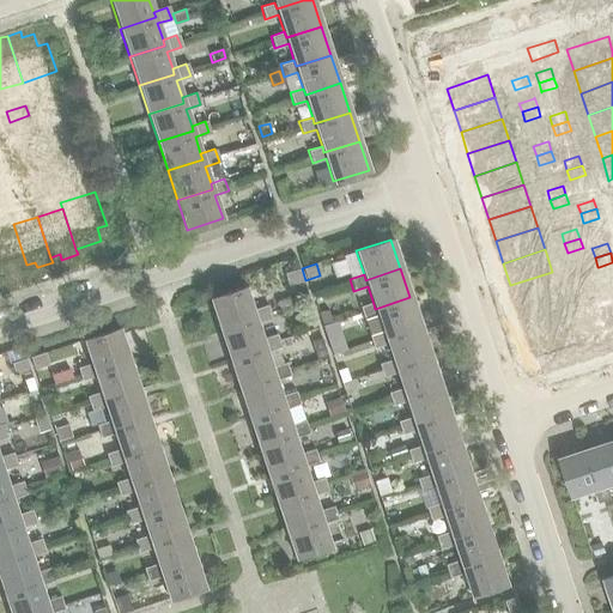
[(287,286),(301,281),(297,269),(283,274),(287,286)]
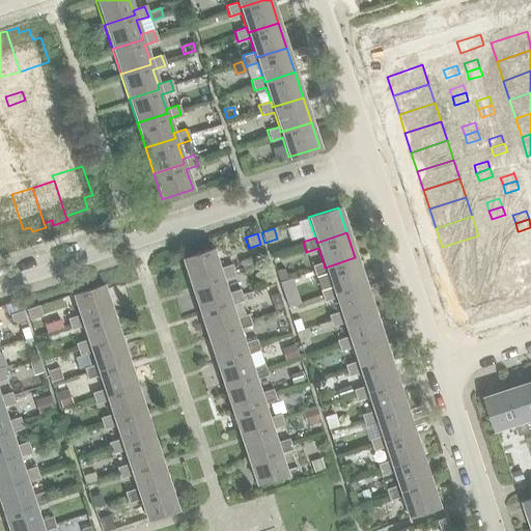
[(478,235),(442,247),(448,266),(483,254),(478,235)]
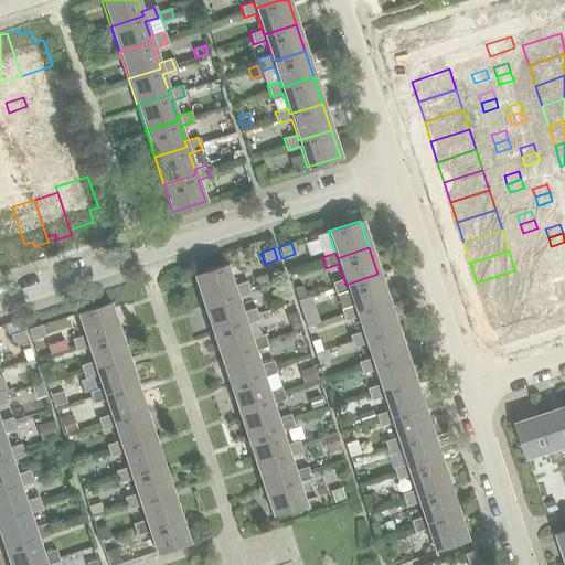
[(531,256),(530,256),(533,265),(547,259),(544,252),(531,256)]
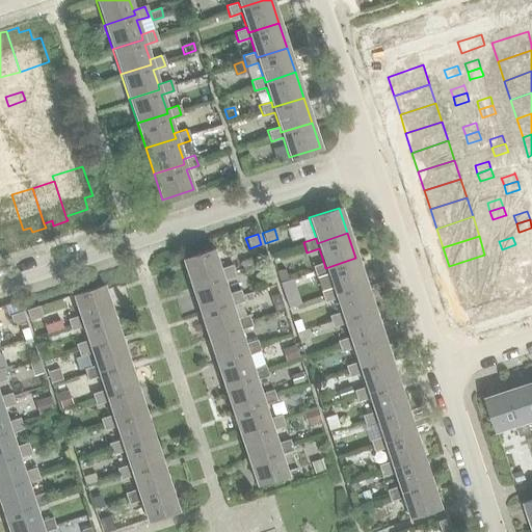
[(515,244),(502,249),(504,257),(505,257),(517,253),(515,244)]
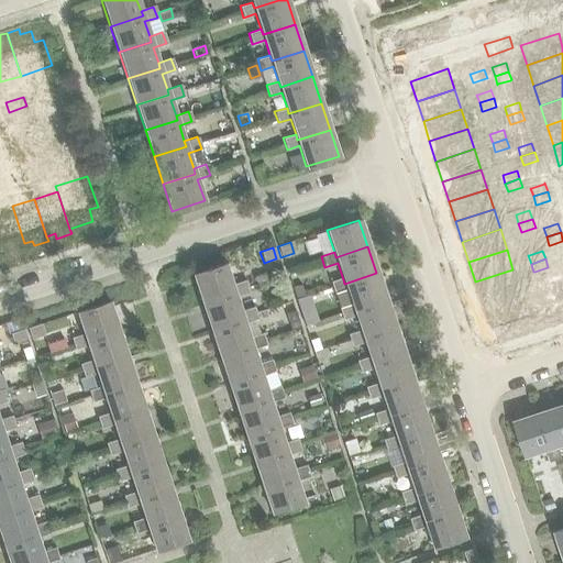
[(224,264),(191,275),(200,302),(233,290),(232,286),(224,264)]
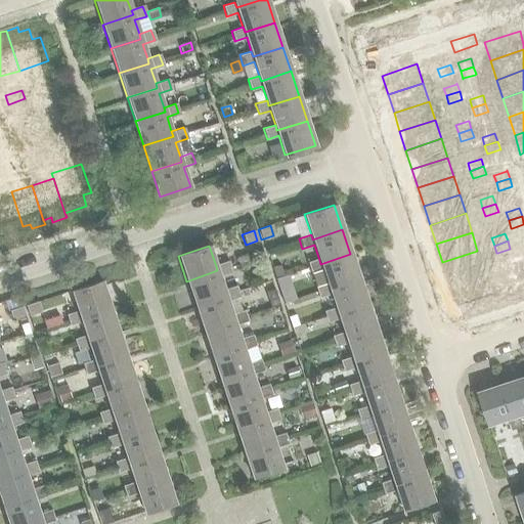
[(477,251),(442,262),(448,280),(483,269),(477,251)]
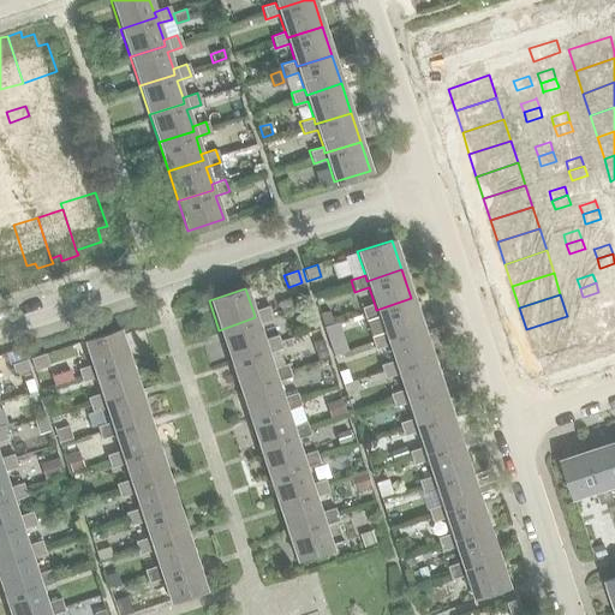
[(421,326),(411,298),(376,310),(375,305),(360,309),(364,321),(378,316),(383,332),(386,338),(421,326)]
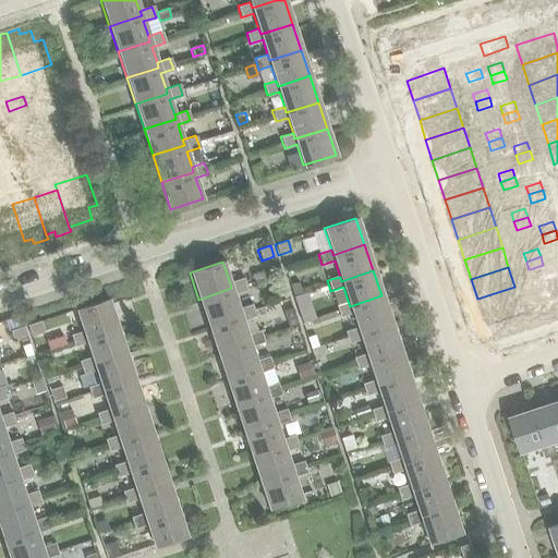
[(231,288),(198,300),(207,326),(240,315),(238,310),(233,293),(245,289),(242,279),(230,283),(231,288)]
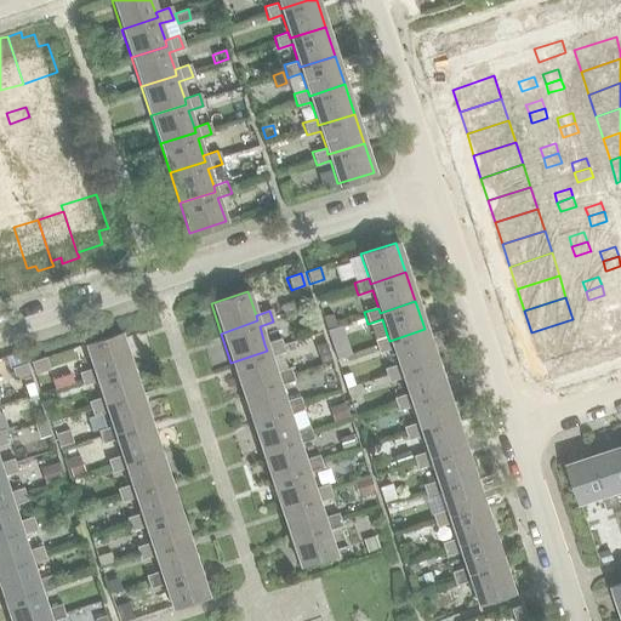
[(323,318),(328,330),(337,328),(332,314),(323,318)]
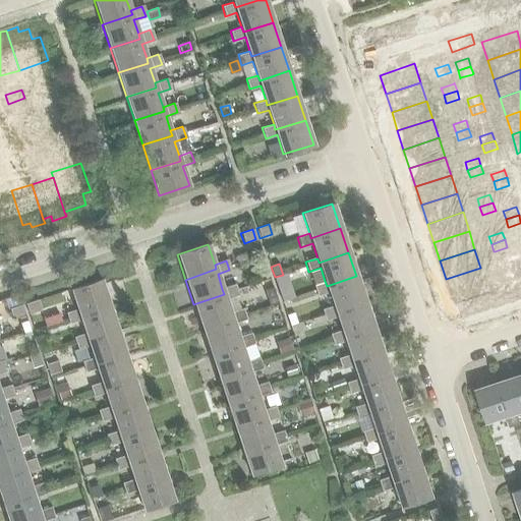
[(480,268),(446,279),(452,298),(486,287),(480,268)]
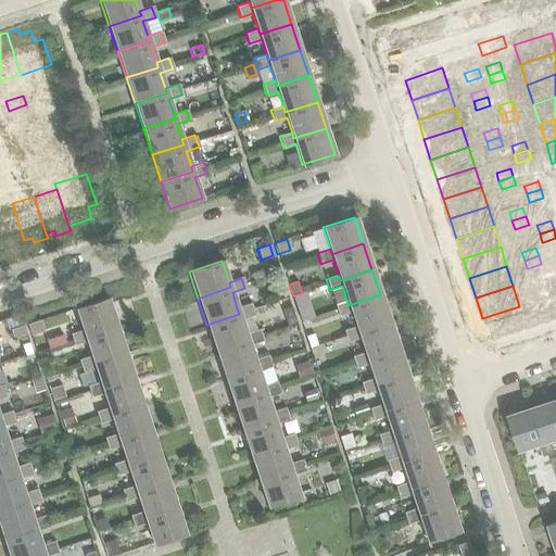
[(535,291),(534,291),(538,300),(552,295),(548,287),(535,291)]
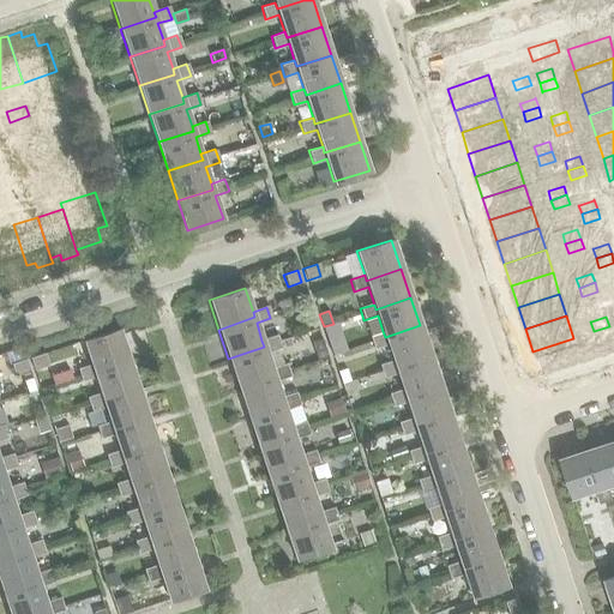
[(429,355),(420,325),(385,337),(383,331),(368,336),(373,349),(387,344),(392,361),(395,367),(429,355)]
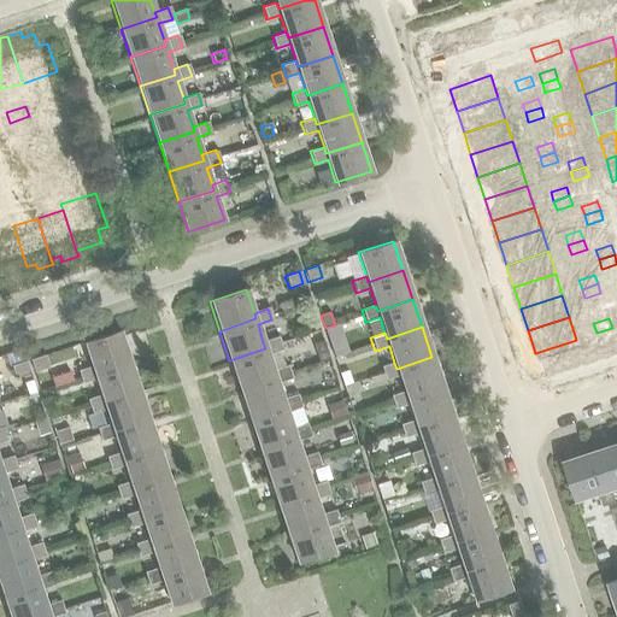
[(612,328),(597,333),(599,342),(600,342),(615,338),(612,328)]
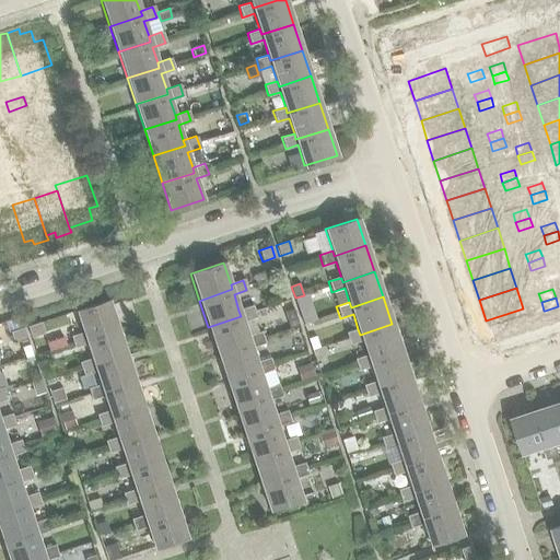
[(84,338),(116,327),(107,301),(76,312),(82,333),(84,338)]
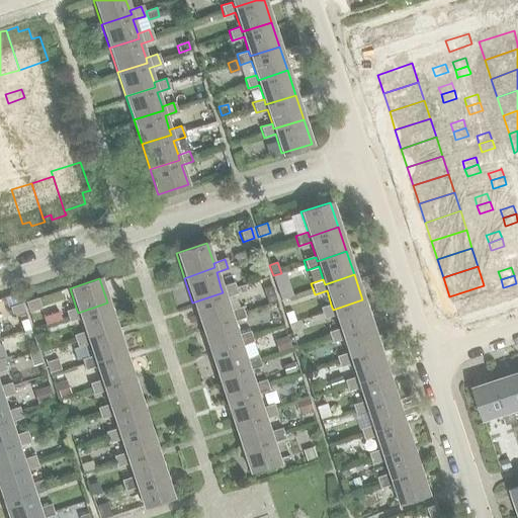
[(223,292),(192,303),(200,327),(231,317),(229,311),(225,297),(236,293),(233,283),(221,287),(223,292)]
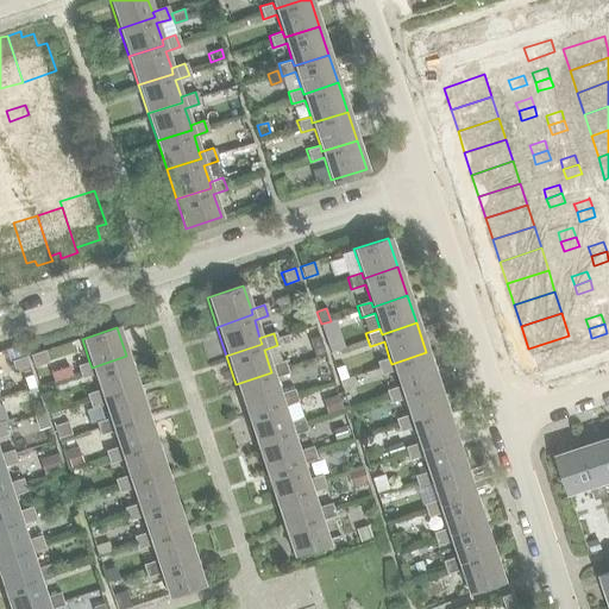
[(569,336),(528,349),(534,370),(576,357),(569,336)]
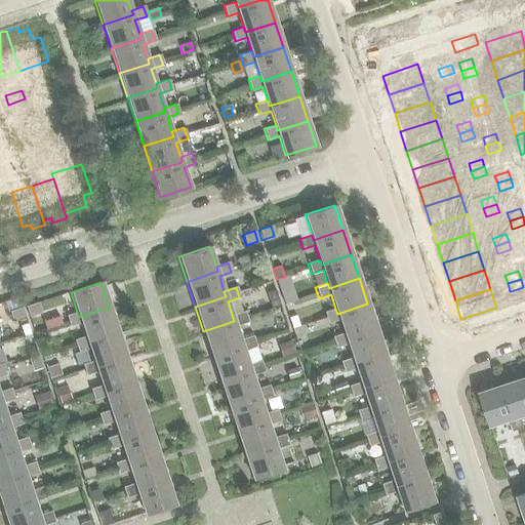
[(267,293),(272,309),(280,306),(275,291),(267,293)]
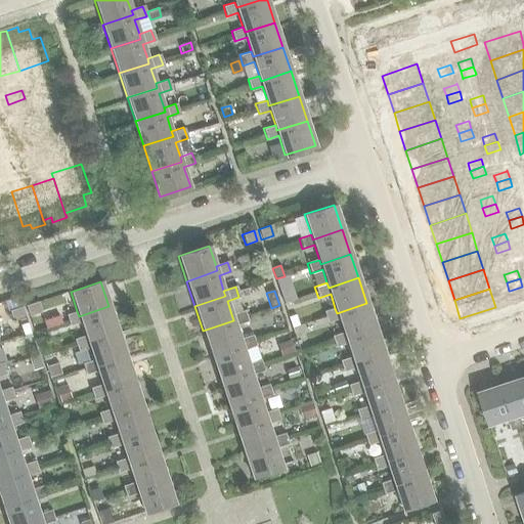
[(285,303),(296,299),(294,294),(282,298),(285,303)]
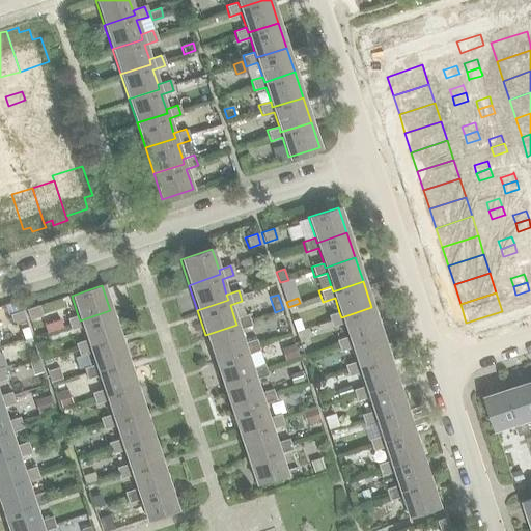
[(25,310),(28,320),(40,316),(37,306),(25,310)]
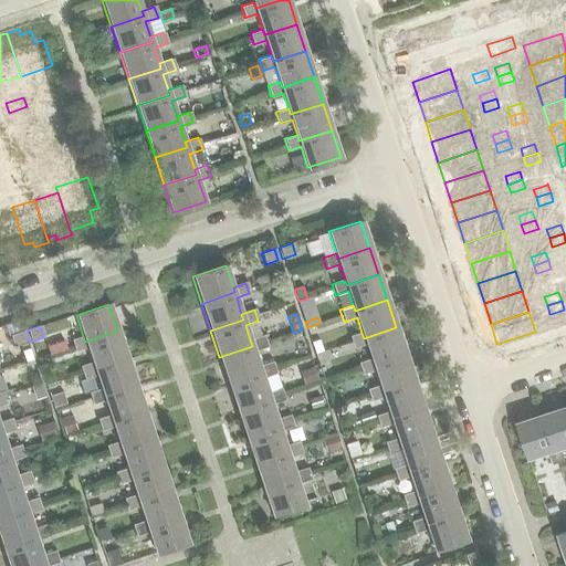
[(405,354),(396,327),(364,338),(362,333),(348,337),(353,348),(366,344),(370,359),(373,365),(405,354)]
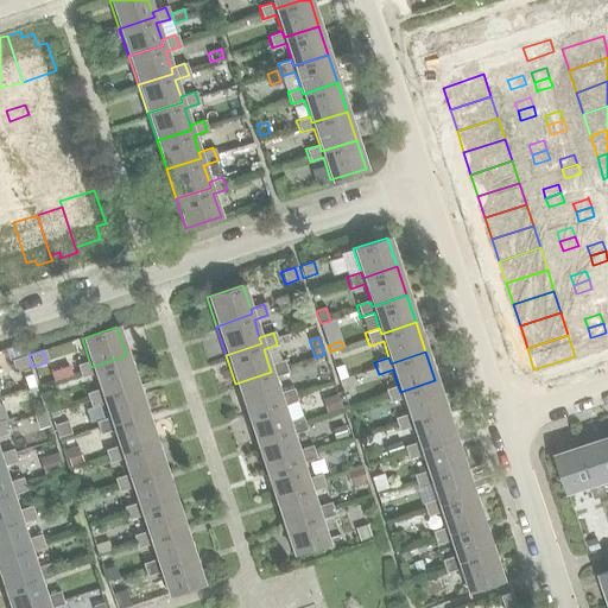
[(135,384),(126,355),(92,367),(89,361),(76,366),(80,377),(93,373),(99,390),(101,396),(135,384)]
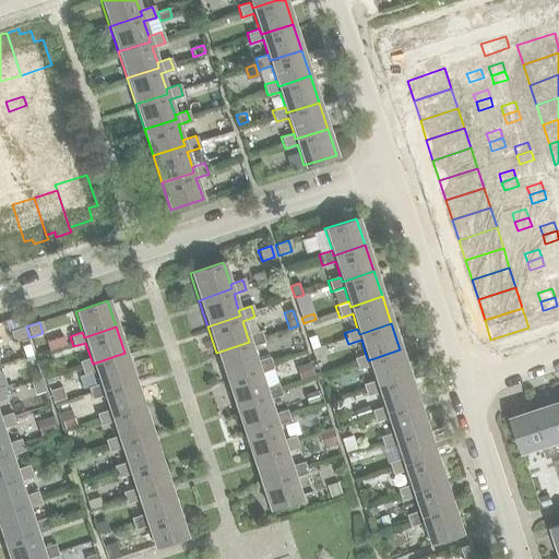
[(22,328),(9,332),(13,343),(25,339),(22,328)]
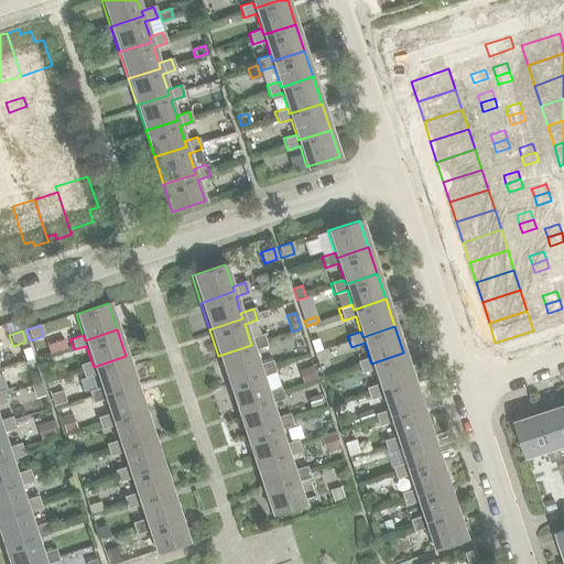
[(262,334),(249,338),(251,345),(218,356),(227,382),(260,371),(258,365),(253,350),(266,346),(262,334)]
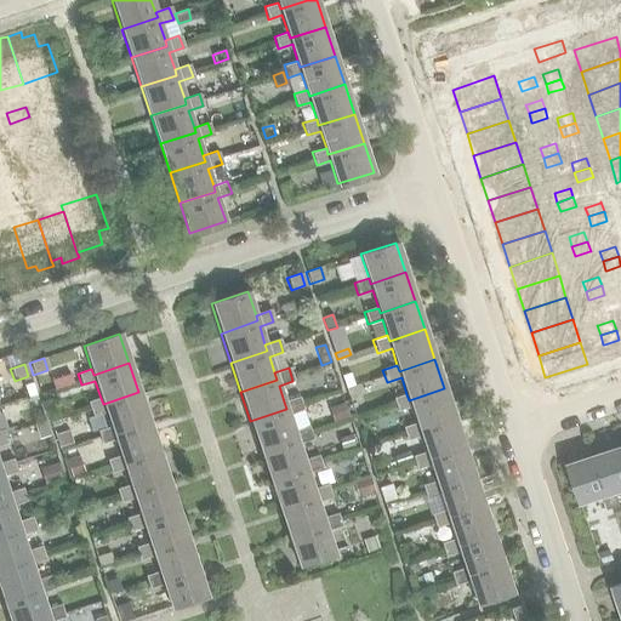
[(454,417),(444,388),(409,400),(406,394),(392,399),(397,410),(410,406),(416,423),(419,429),(454,417)]
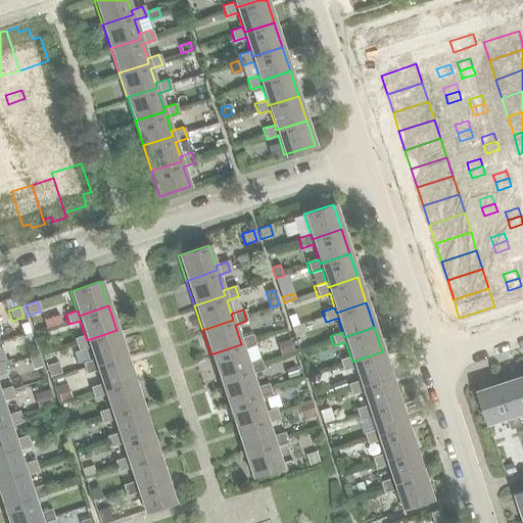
[(125,354),(116,330),(87,340),(85,335),(74,339),(77,349),(89,345),(93,359),(95,364),(125,354)]
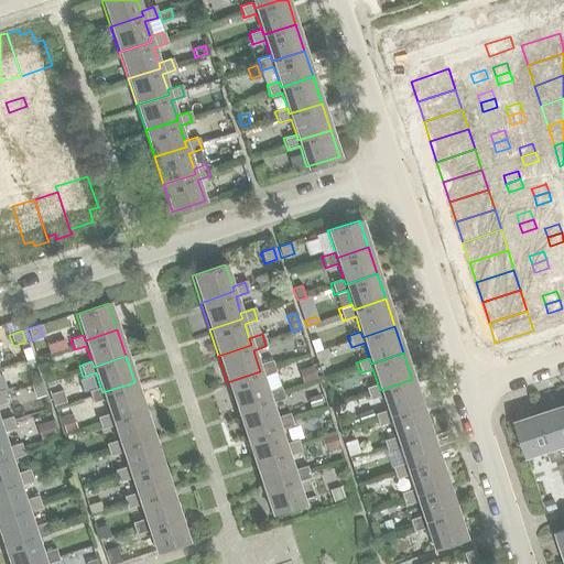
[(270,361),(258,365),(260,371),(227,382),(236,409),(269,398),(267,392),(262,377),(274,372),(270,361)]
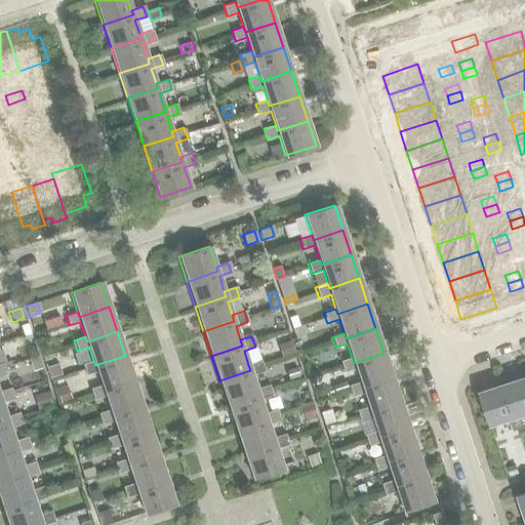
[(287,356),(295,353),(291,341),(282,344),(287,356)]
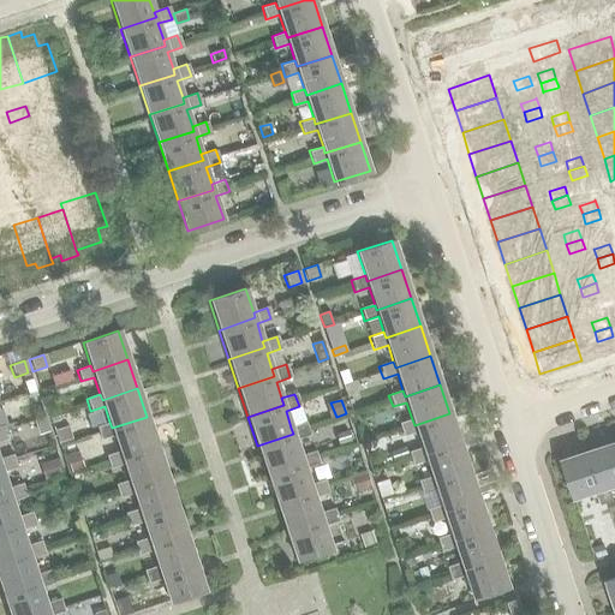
[(459,442),(449,413),(415,425),(412,419),(398,424),(402,435),(417,431),(422,448),(424,454),(459,442)]
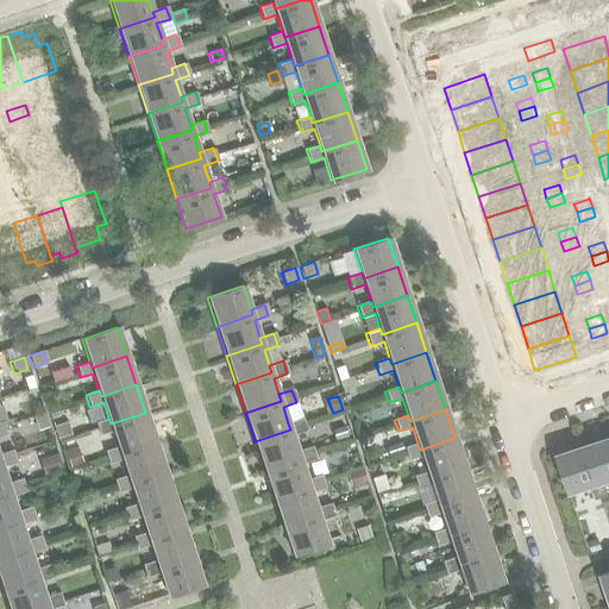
[(155,441),(145,413),(111,424),(108,418),(95,422),(99,434),(112,431),(118,447),(120,453),(155,441)]
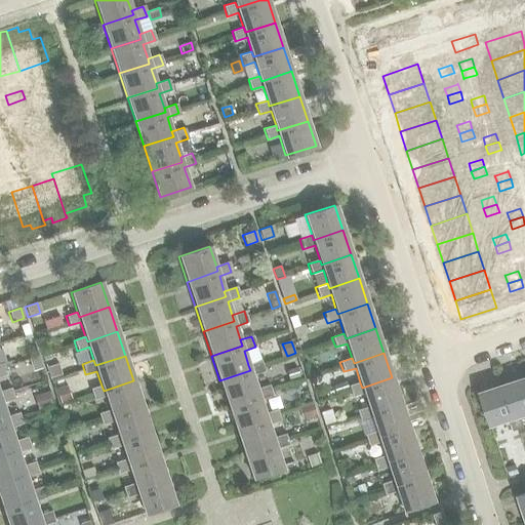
[(259,361),(248,365),(250,370),(219,380),(228,405),(258,395),(256,389),(251,375),(263,371),(259,361)]
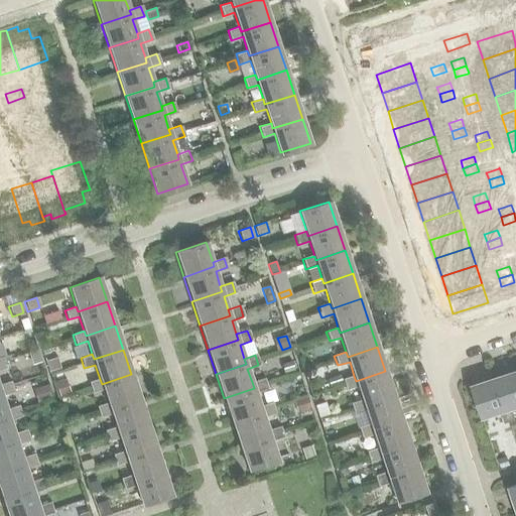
[(57,358),(45,362),(48,372),(60,368),(57,358)]
